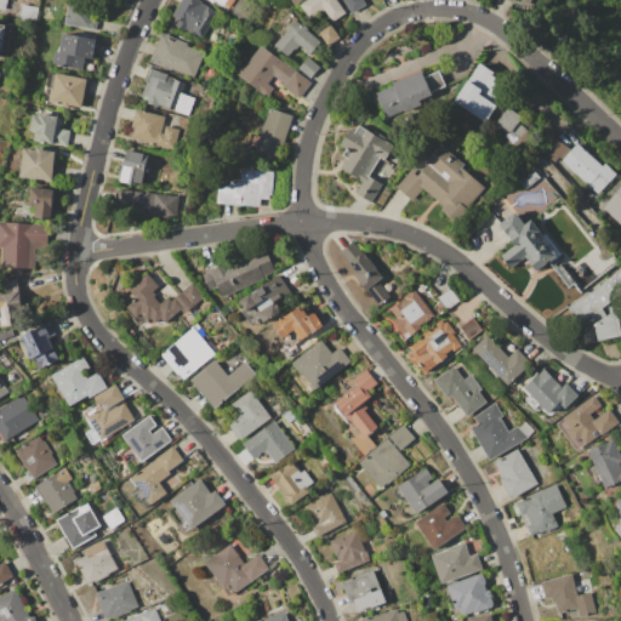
[(0,0),(39,0),(34,23),(17,18),(18,13),(0,9),(0,0)]
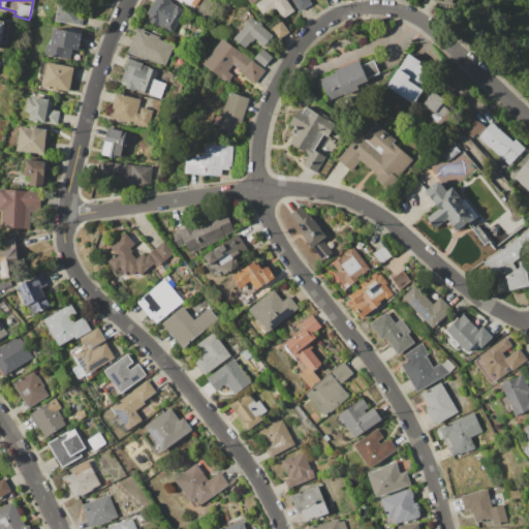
[(55,21),(58,0),(86,0),(82,26),(55,21)]
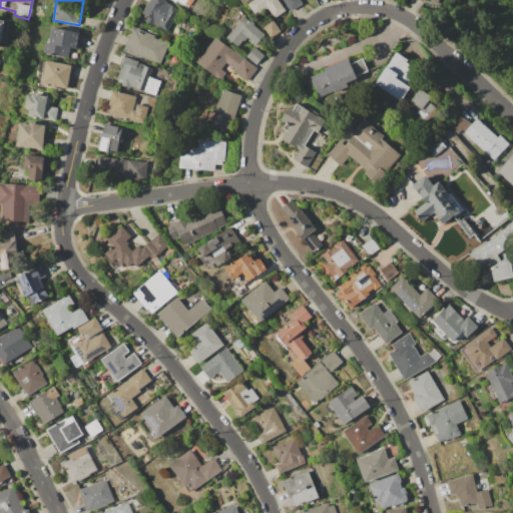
[(148,0),(164,0),(166,1),(166,2),(179,11),(165,32),(155,25),(154,27),(144,21),(146,18),(139,13),(148,0)]
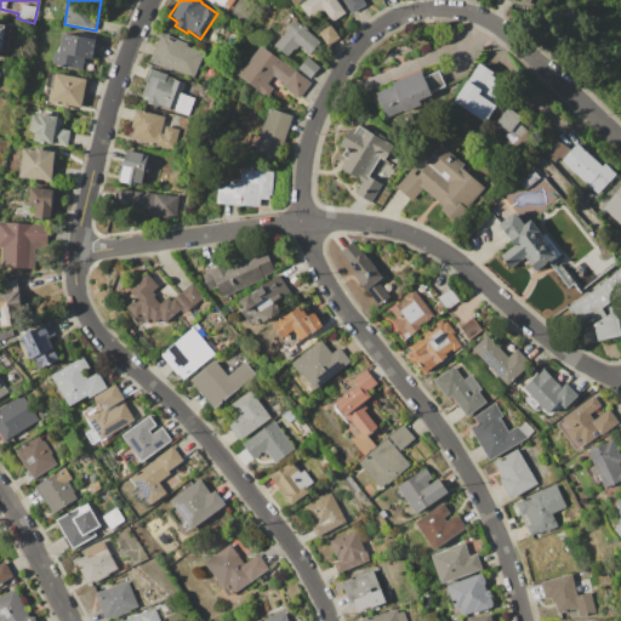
[(210,0),(228,10),(233,0),(210,0)]
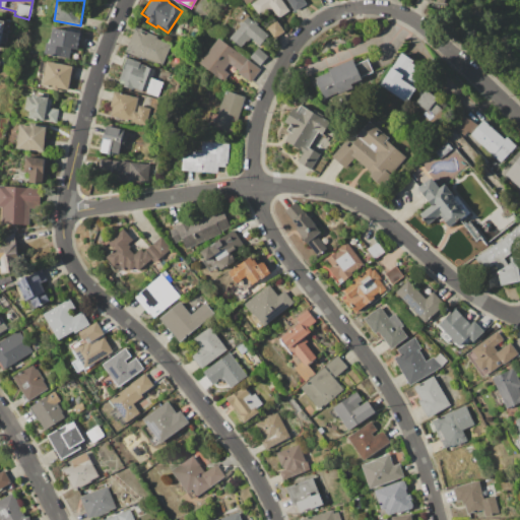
[(251,4),(256,0),(281,0),(288,10),(277,19),(269,8),(259,16),(251,4)]
